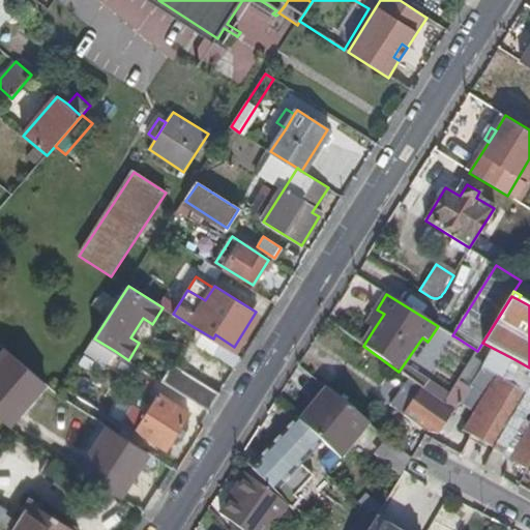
[(163,307),(168,311),(172,304),(168,300),(163,301),(159,305),(163,307)]
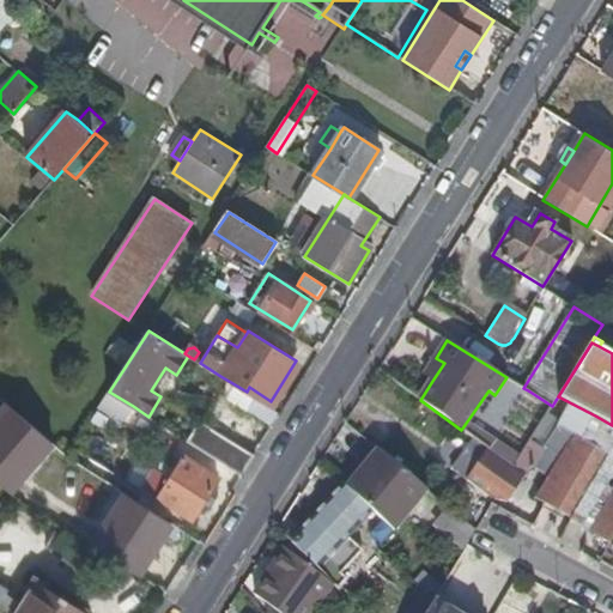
[(444,363),(436,358),(425,376),(432,381),(444,363)]
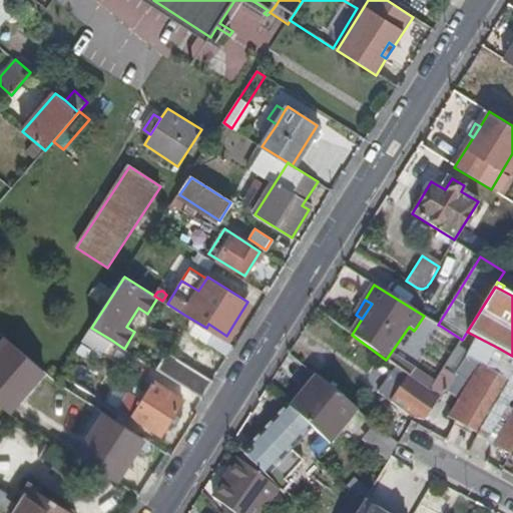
[(424,357),(411,378),(430,392),(438,380),(438,379),(462,340),(442,327),(431,345),(424,357)]
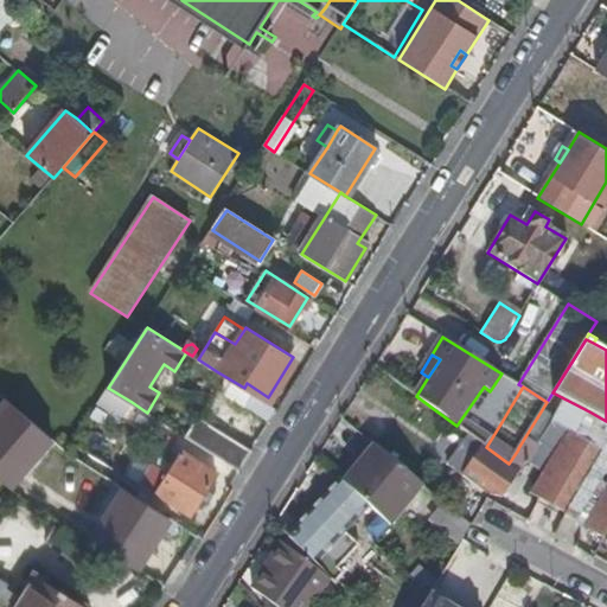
[(121,419),(132,402),(108,388),(97,403),(121,419)]
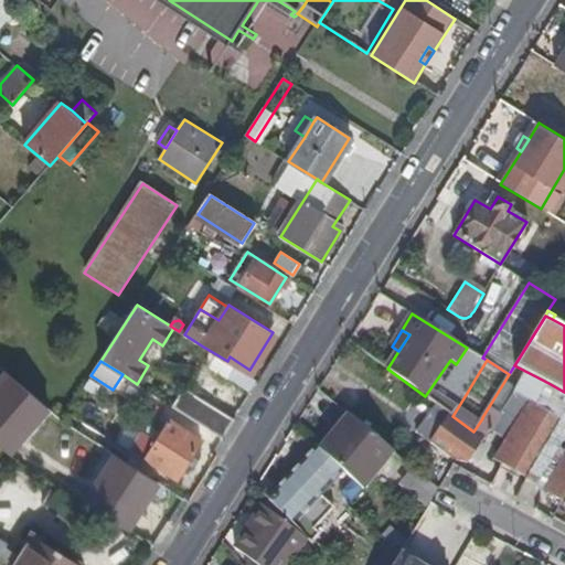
[(249,393),(258,380),(231,363),(225,372),(231,375),(227,380),(249,393)]
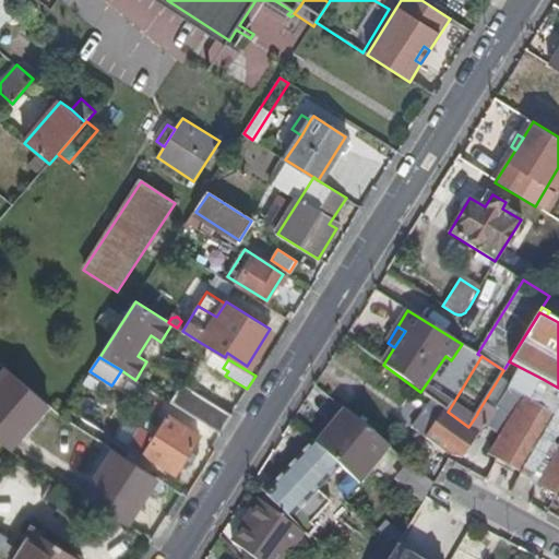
[(0,441),(15,453),(50,403),(0,368),(0,441)]
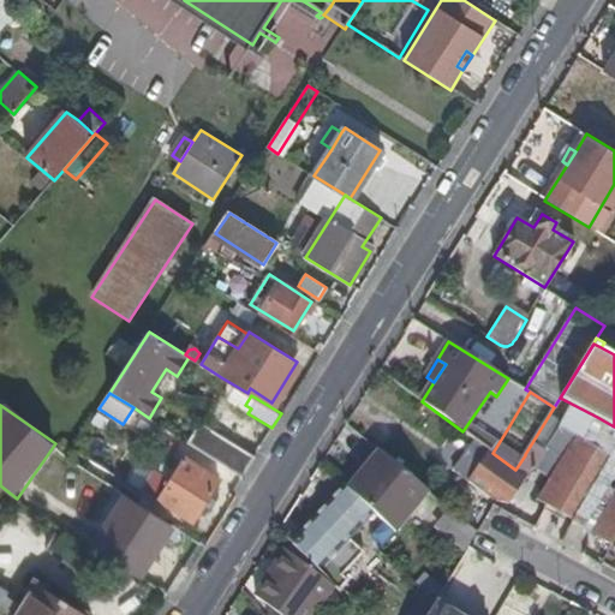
[(508,428),(517,413),(503,406),(495,421),(508,428)]
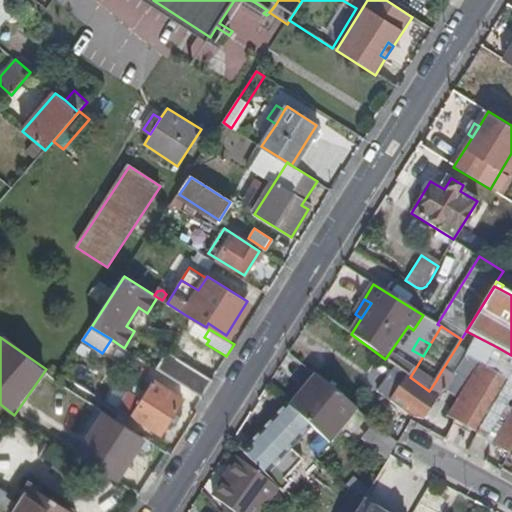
[(511,355),(497,347),(488,362),(493,365),(458,421),(469,427),(511,355)]
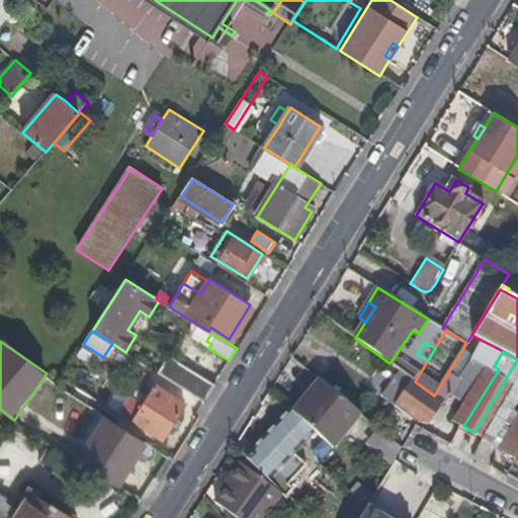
[(168,356),(158,372),(203,401),(214,384),(168,356)]
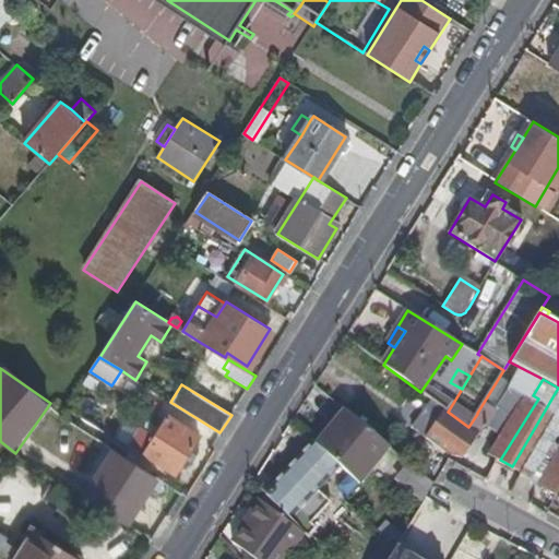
[(558,453),(542,483),(558,494),(558,491),(558,385),(558,388),(558,453)]
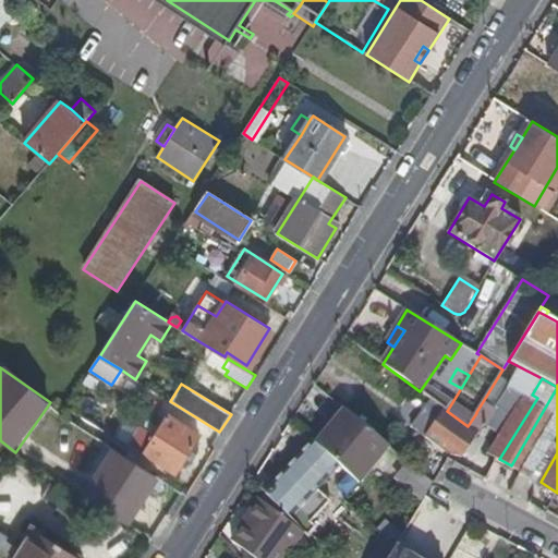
[(557,452),(557,387),(511,465),(541,482),(557,452)]
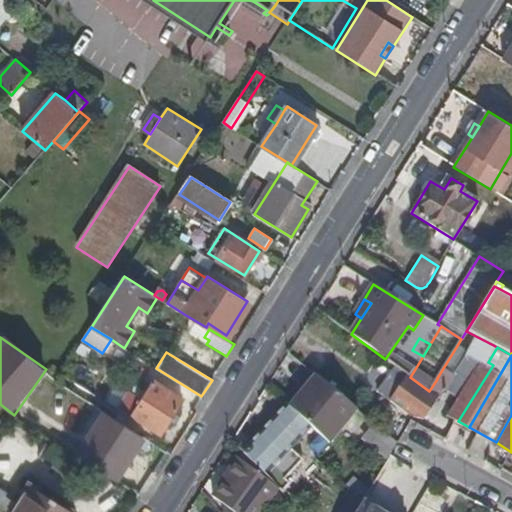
[(454,418),(458,421),(493,365),(488,362),(454,418)]
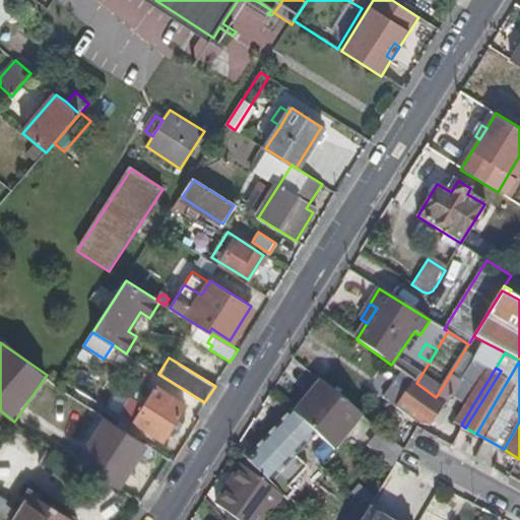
[(413,420),(419,425),(436,397),(416,383),(401,372),(392,385),(397,389),(387,402),(413,420)]
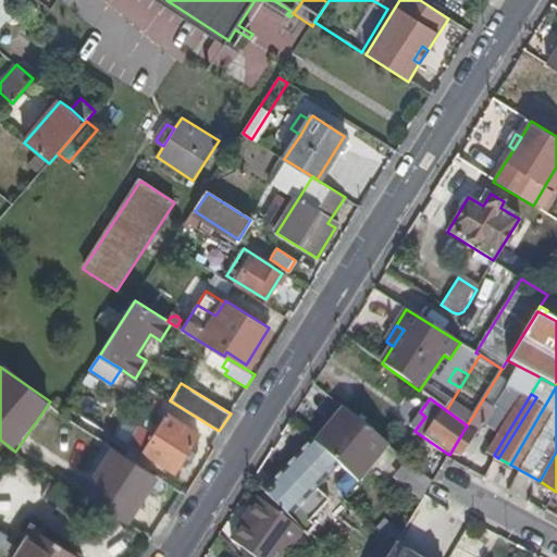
[(341,407),(311,440),(316,443),(344,410),(341,407)]
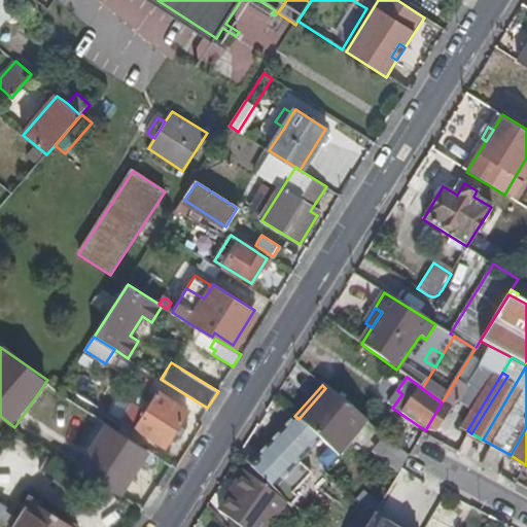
[(325,388),(299,419),(315,434),(338,456),(367,422),(325,388)]
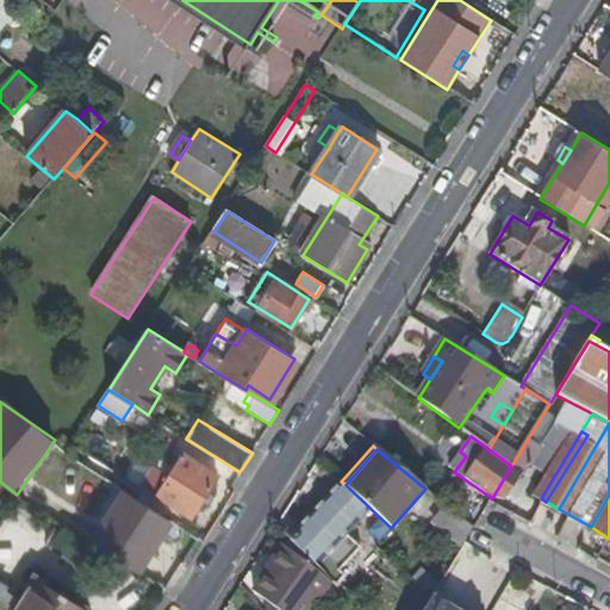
[(531,459),(521,452),(511,466),(492,498),(505,502),(531,459)]
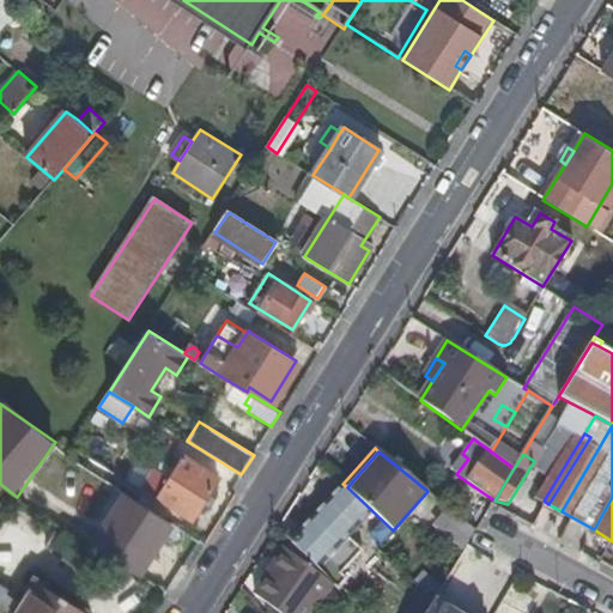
[(163,483),(155,497),(192,520),(217,478),(181,455),(163,483)]
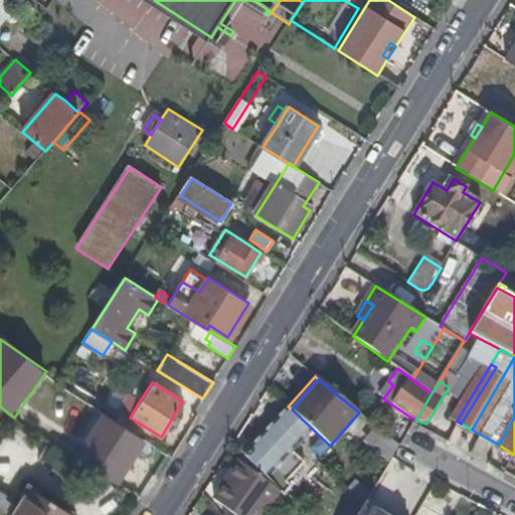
[(130,417),(137,405),(133,402),(125,414),(130,417)]
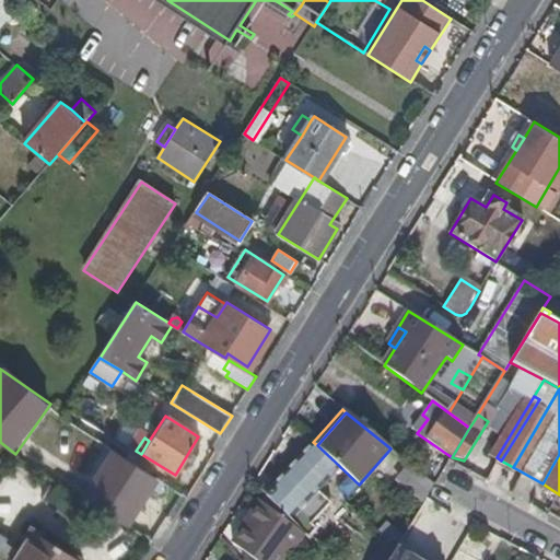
[(313,442),(303,452),(325,471),(335,462),(317,445),(313,442)]
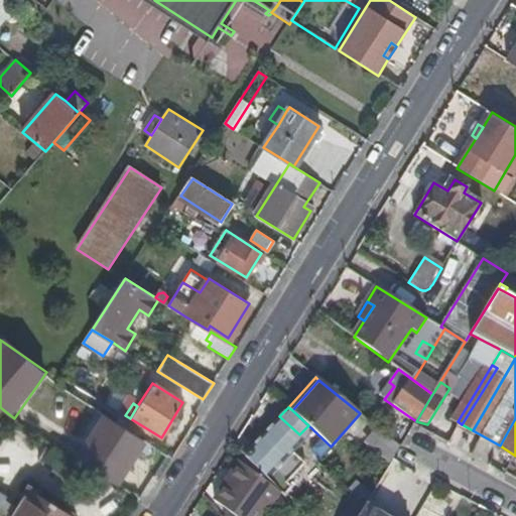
[(124,477),(146,441),(108,416),(85,452),(124,477)]
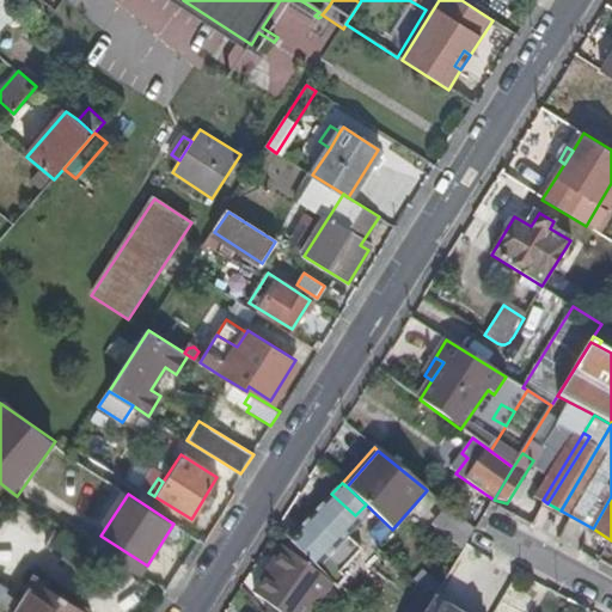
[(331,494),(289,539),(331,582),(348,560),(336,548),(355,526),(350,521),(355,515),(331,494)]
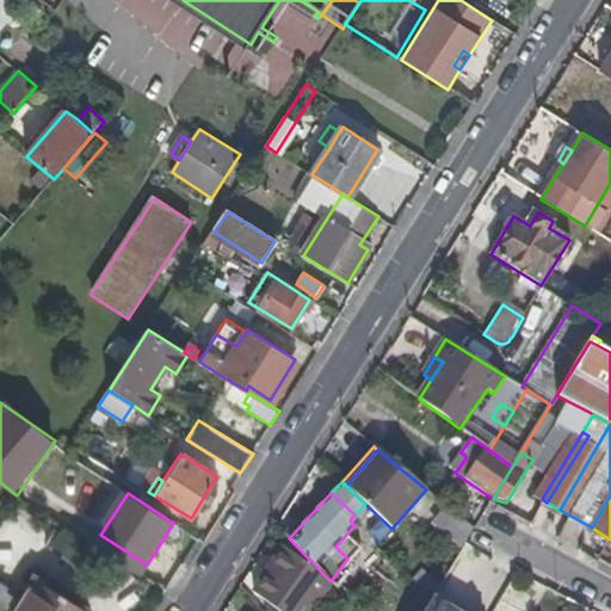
[(0,505),(4,508),(11,499),(6,494),(0,500),(0,505)]
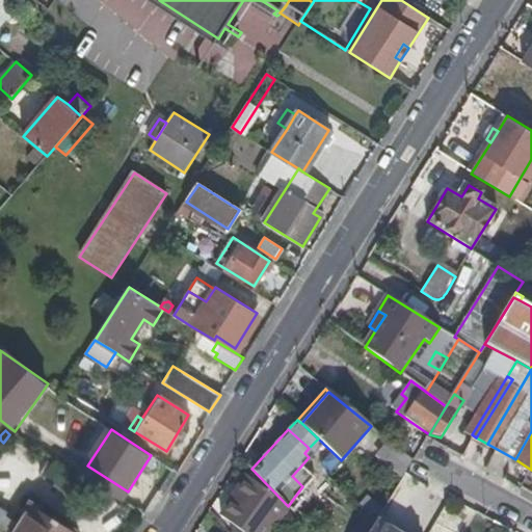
[(418,435),(404,453),(413,460),(426,440),(418,435)]
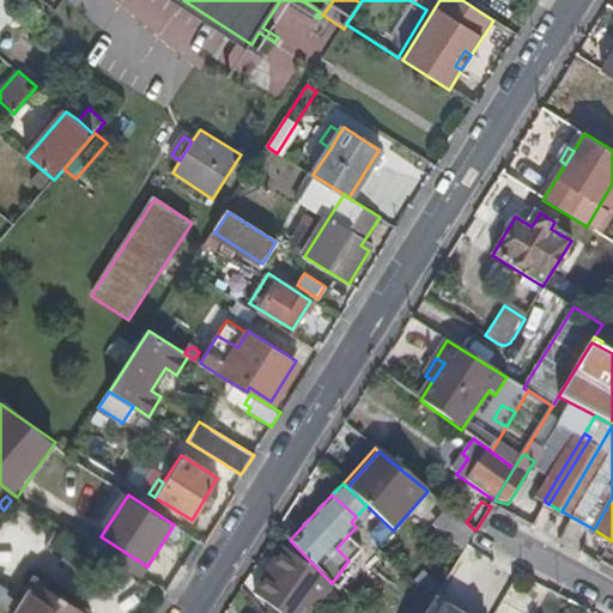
[(437,525),(466,547),(471,540),(475,530),(466,522),(450,510),(437,525)]
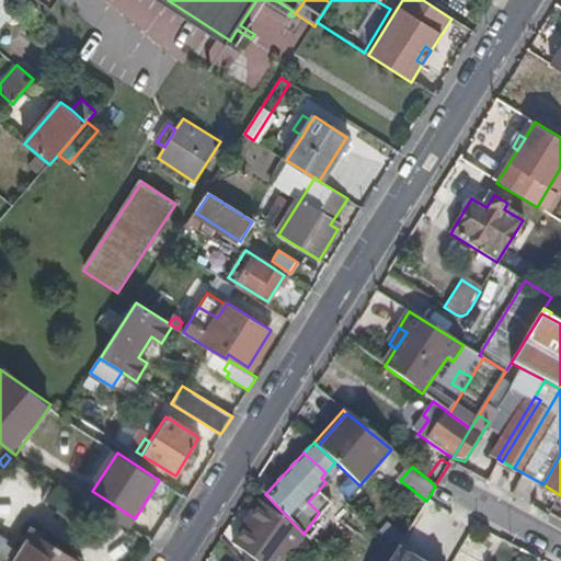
[(263,534),(287,557),(304,534),(265,494),(236,542),(250,552),(250,551),(263,534)]
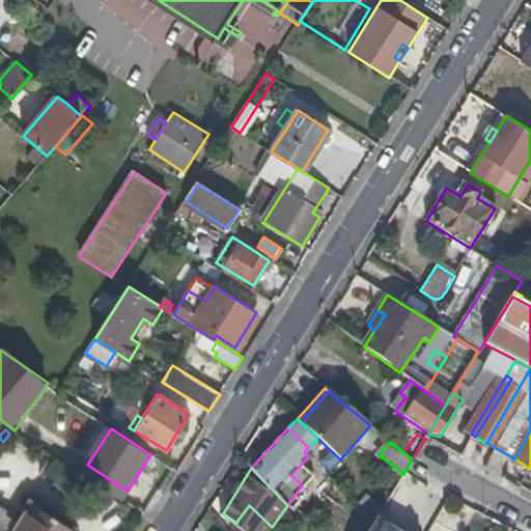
[(366,495),(358,505),(365,512),(374,522),(379,514),(383,508),(366,495)]
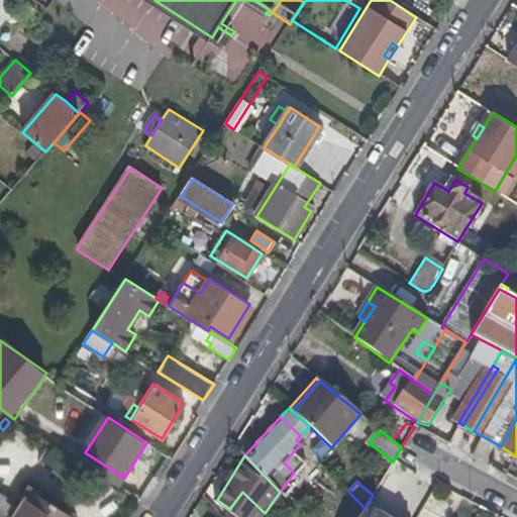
[(73,516),(28,490),(11,516),(73,516)]
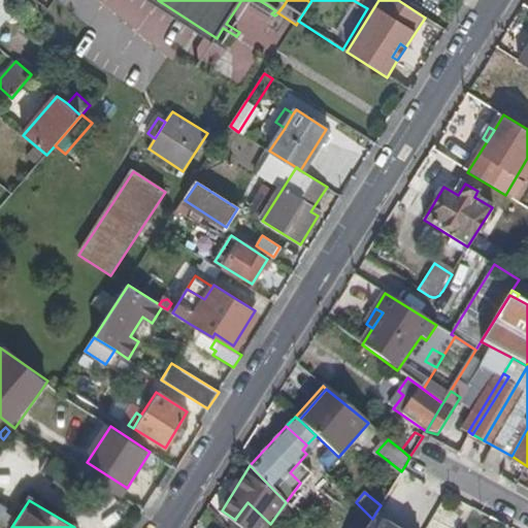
[(248,502),(235,519),(250,527),(267,527),(270,524),(248,502)]
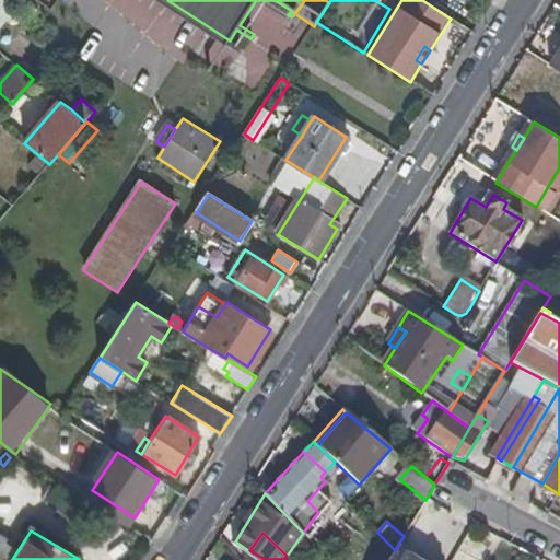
[(371,559),(388,559),(395,550),(385,540),(371,559)]
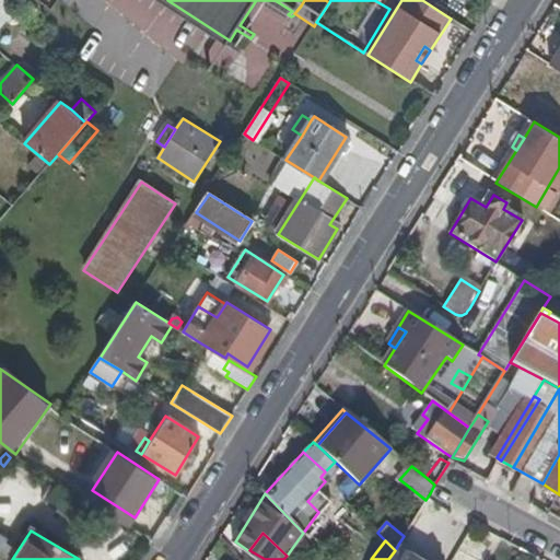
[(424,559),(399,543),(388,559),(424,559)]
